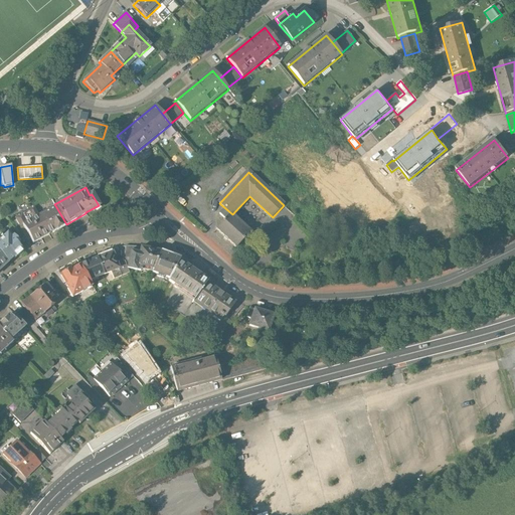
[(39,215),(34,207),(30,209),(34,218),(27,222),(23,213),(16,217),(21,226),(24,225),(27,231),(24,232),(27,237),(30,236),(33,242),(49,233),(49,232),(39,215)]
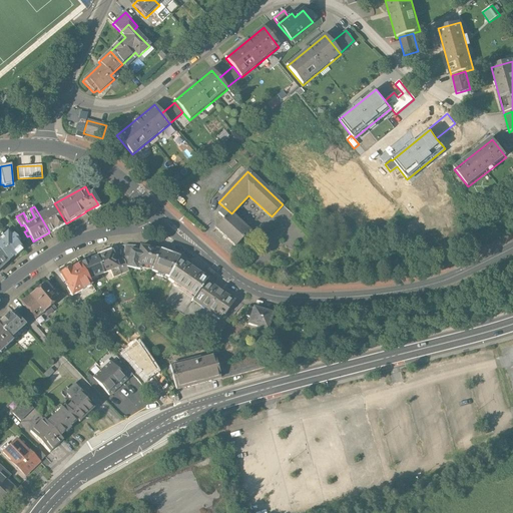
[(56,206),(39,214),(49,231),(53,229),(53,230),(66,223),(56,206)]
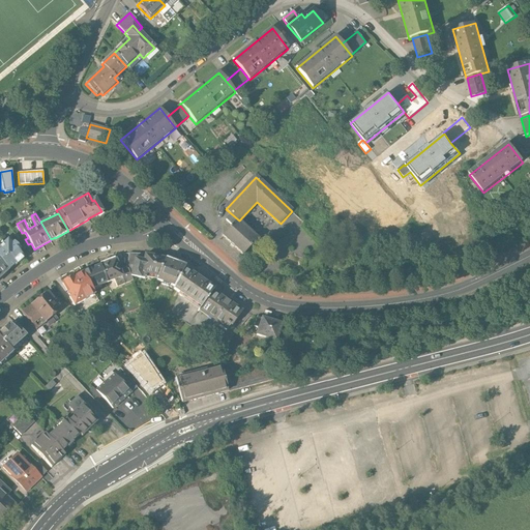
[(239,221),(232,214),(227,221),(233,226),(224,236),(245,256),(260,240),(239,221)]
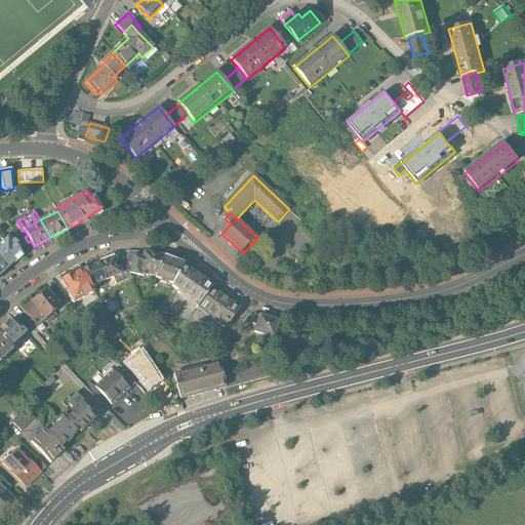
[(14,240),(12,242),(8,238),(0,245),(0,256),(8,267),(14,260),(15,261),(24,255),(17,249),(21,247),(14,240)]
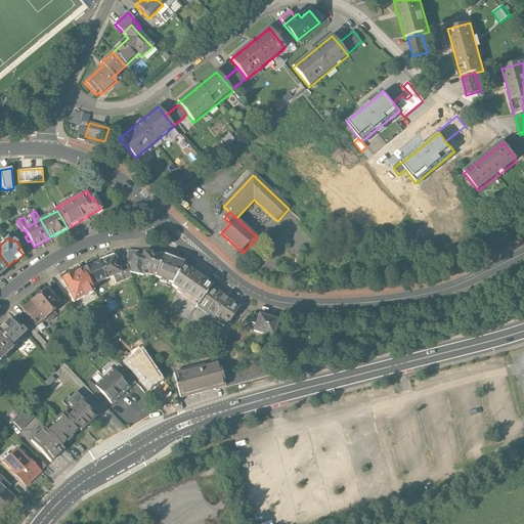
[(127,251),(125,263),(129,273),(142,275),(143,270),(140,270),(140,266),(137,265),(139,257),(140,257),(141,252),(127,251)]
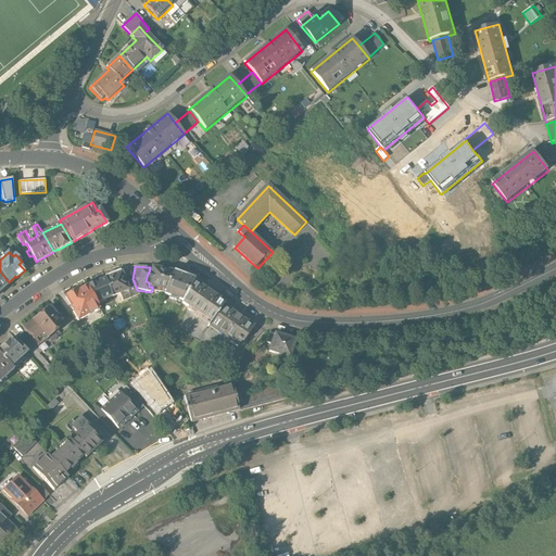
[(152,287),(166,290),(174,273),(152,267),(151,273),(149,273),(148,273),(146,281),(149,282),(149,287),(152,287)]
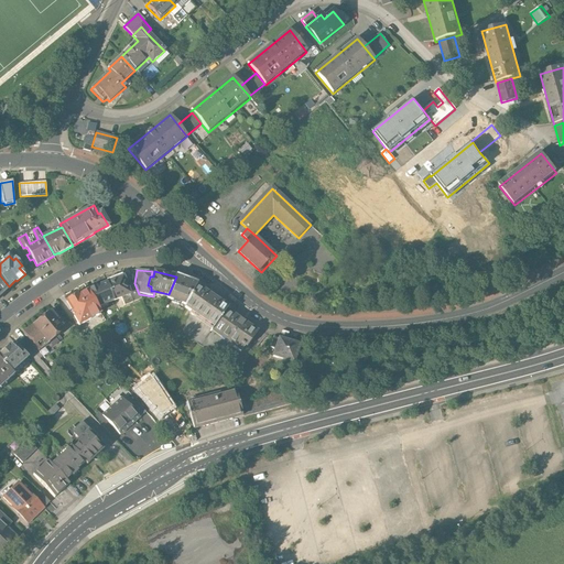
[(0,275),(0,294),(9,286),(0,275)]
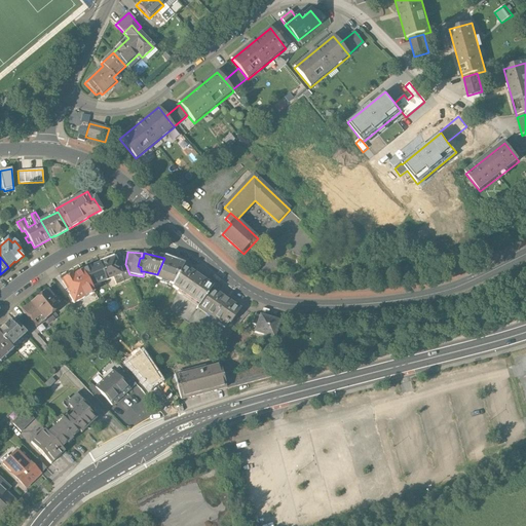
[(130,278),(129,274),(125,264),(121,266),(121,264),(117,265),(114,258),(100,264),(106,280),(112,277),(115,284),(122,280),(123,282),(130,278)]
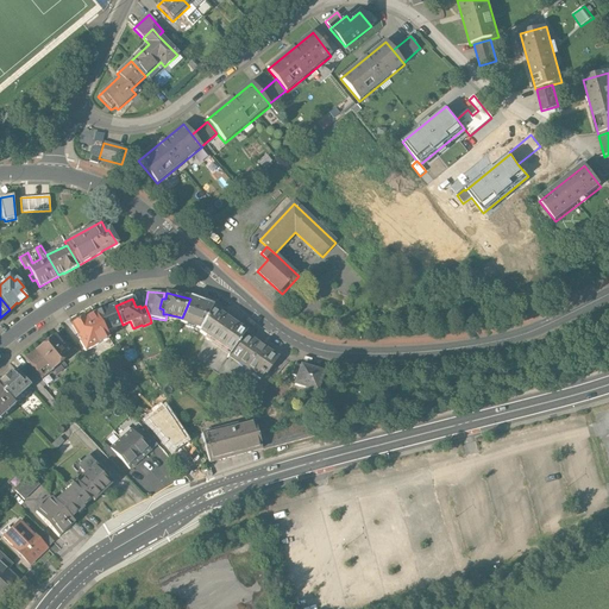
[(206,319),(212,309),(213,307),(190,299),(182,318),(181,321),(187,324),(187,326),(193,328),(194,327),(200,330),(206,319)]
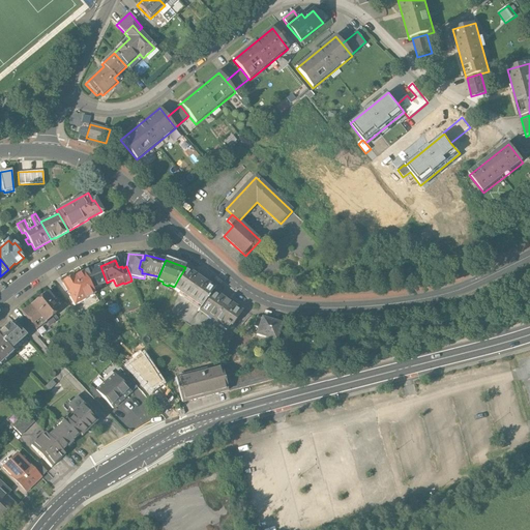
[(91,289),(107,283),(100,266),(83,272),(91,289)]
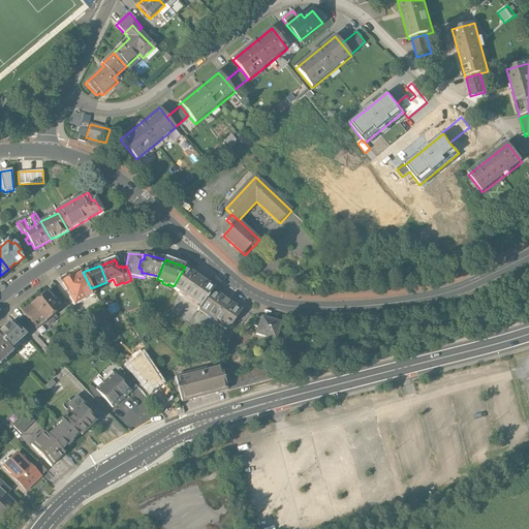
[(174,289),(200,308),(213,290),(213,289),(184,269),(179,277),(180,277),(174,289)]
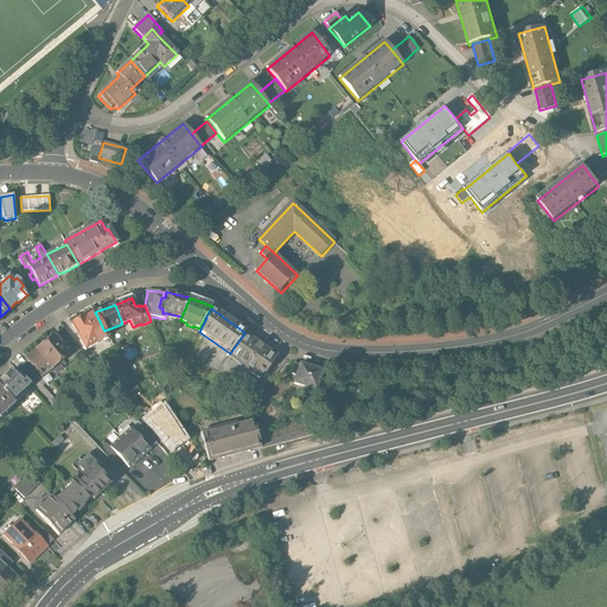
[(83,317),(71,323),(81,339),(80,340),(85,350),(108,337),(104,331),(95,312),(84,318),(83,317)]
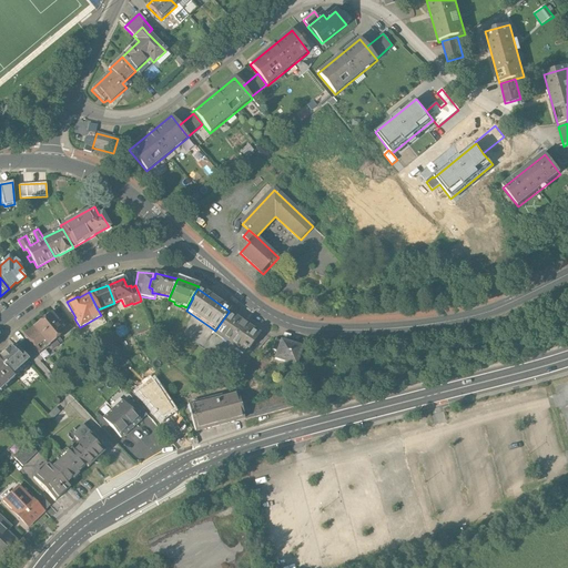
[(247,352),(260,335),(229,312),(215,331),(223,336),(222,338),(230,343),(229,345),(242,356),(246,351),(247,352)]
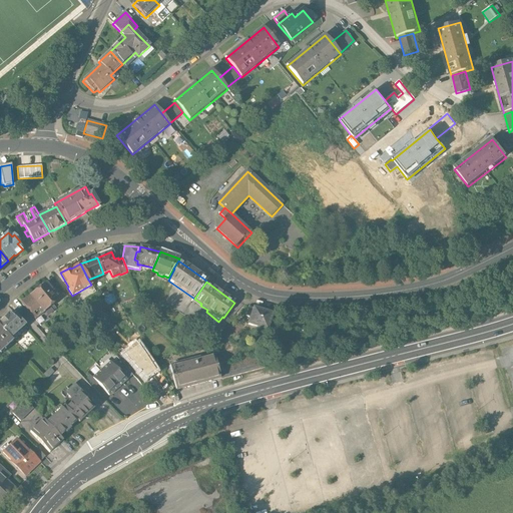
[(48,283),(24,301),(35,317),(60,299),(48,283)]
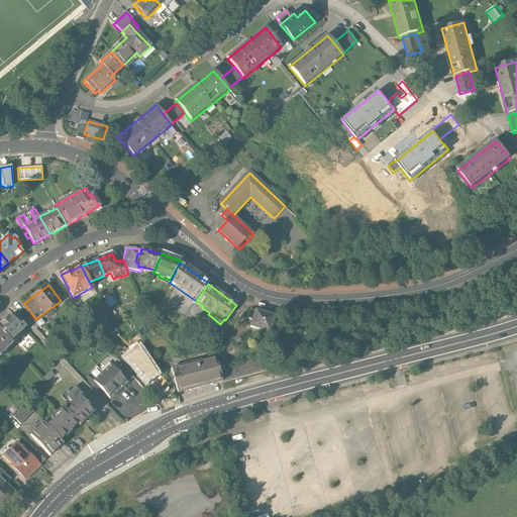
[(269,316),(261,313),(260,314),(255,312),(255,313),(249,311),(246,319),(251,321),(249,328),(268,334),(274,318),(269,317),(269,316)]
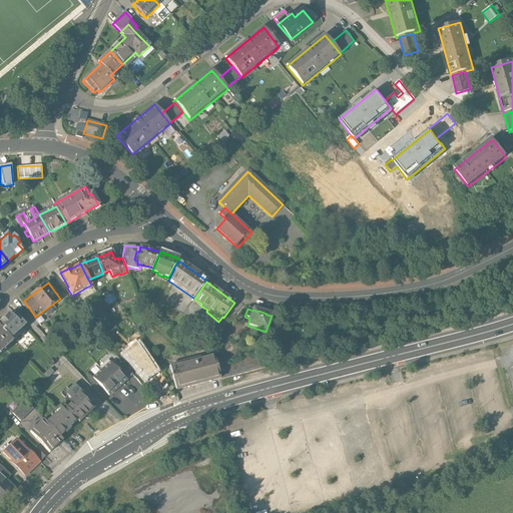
[(15,314),(13,316),(10,313),(0,321),(0,327),(13,341),(28,328),(15,314)]
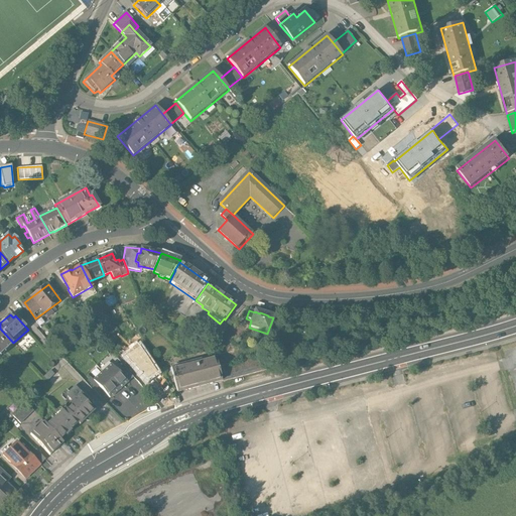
[(0,329),(0,354),(12,343),(0,329)]
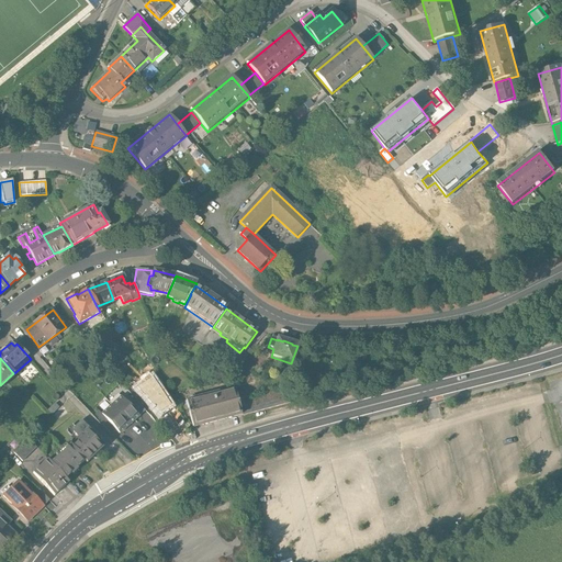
[(153,377),(136,388),(159,415),(171,407),(153,377)]
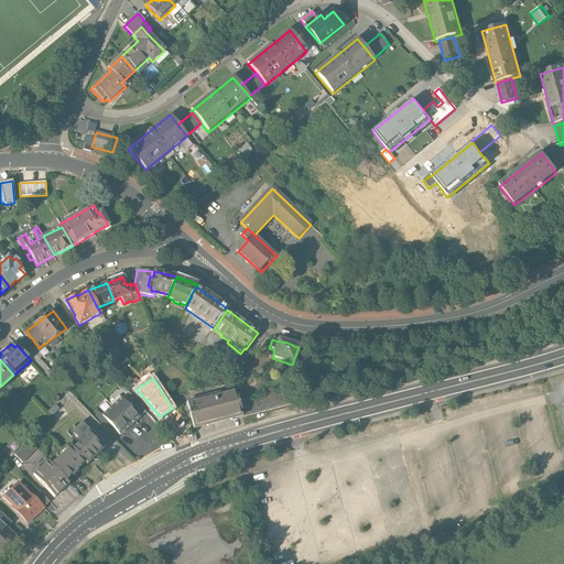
[(238,400),(242,415),(243,416),(299,402),(293,382),(283,386),(283,389),(238,400)]
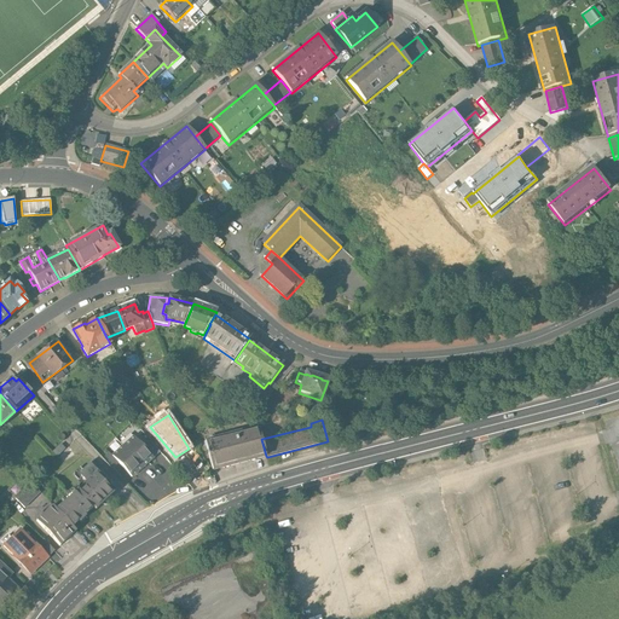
[(242,432),(206,441),(214,470),(266,456),(261,439),(259,429),(243,434),(242,432)]
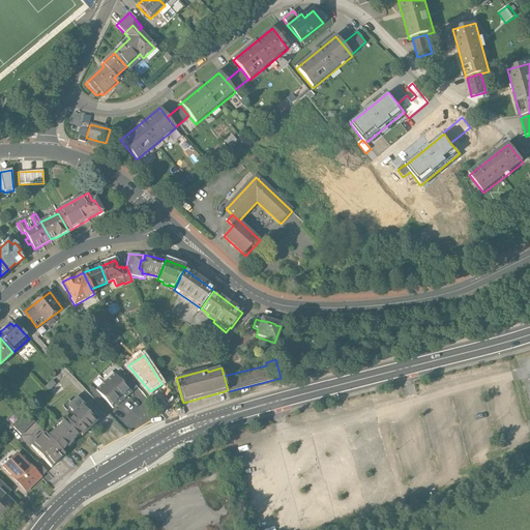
[(124,383),(115,373),(106,381),(122,400),(131,391),(124,383)]
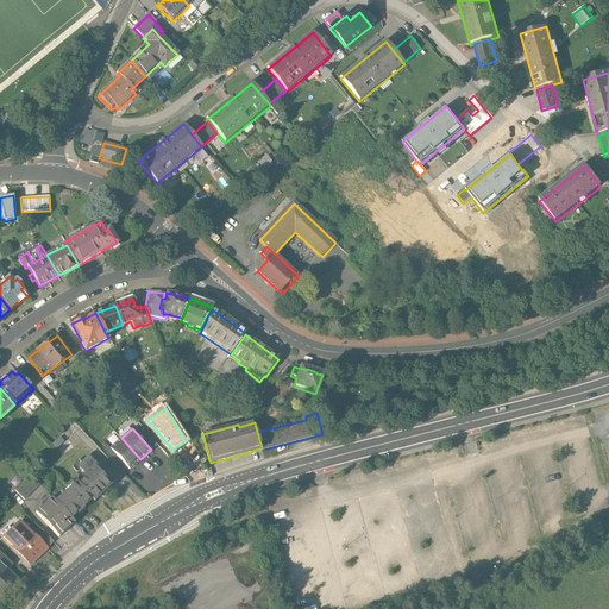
[(158,444),(150,434),(143,440),(151,450),(158,444)]
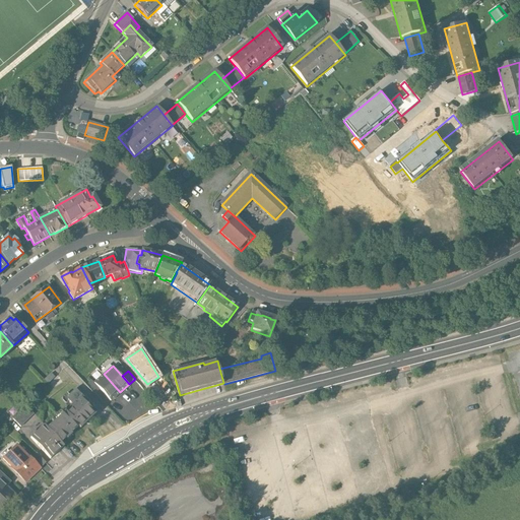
[(120,392),(104,374),(94,382),(100,388),(111,400),(120,392)]
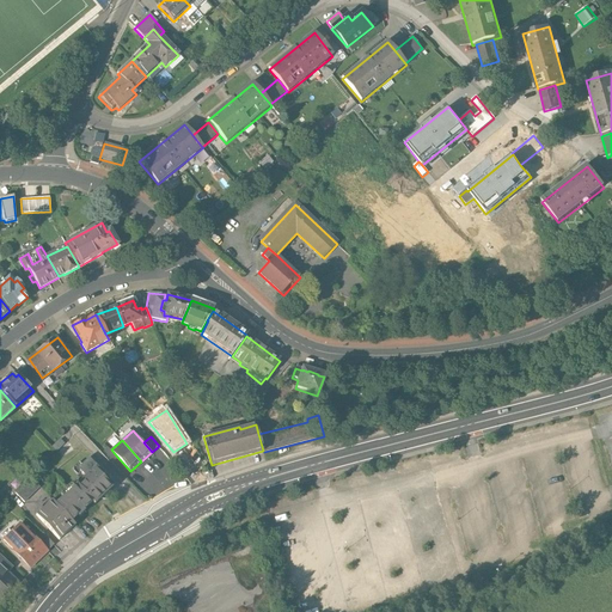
[(111,450),(108,446),(103,451),(112,461),(117,457),(111,450)]
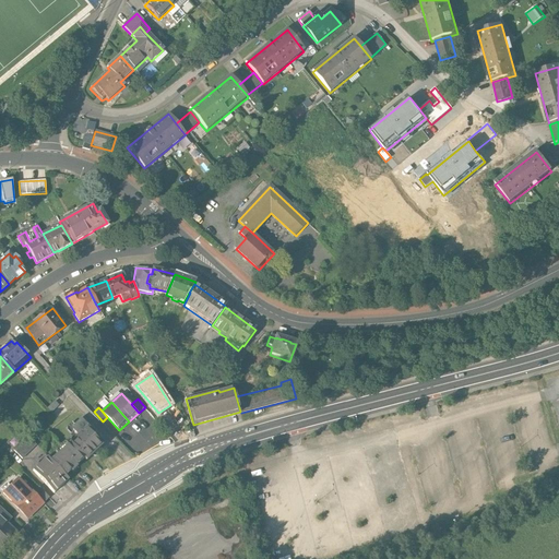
[(96,432),(82,417),(73,425),(73,429),(78,435),(70,442),(84,458),(86,460),(105,442),(102,439),(96,438),(93,435),(96,432)]
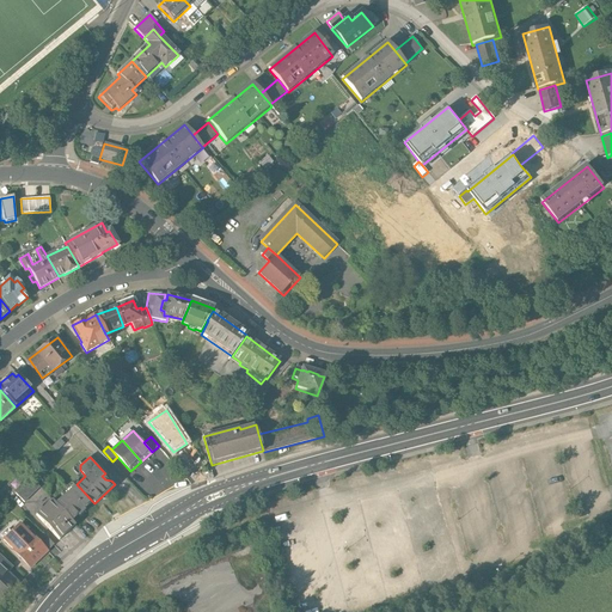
[(31,477),(17,491),(25,500),(40,485),(31,477)]
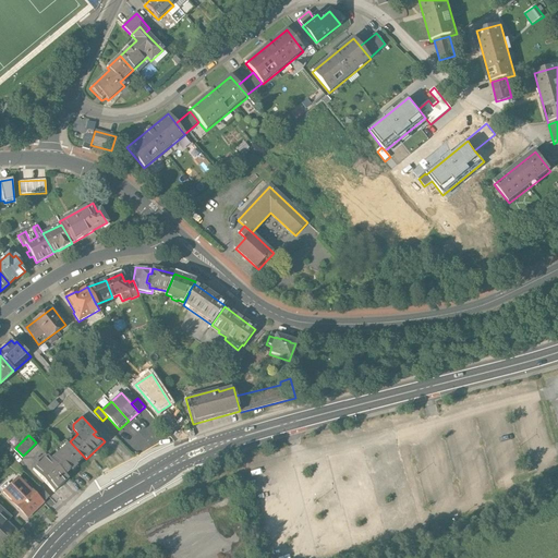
[(64,451),(60,455),(58,452),(50,459),(65,475),(71,470),(72,471),(77,465),(76,464),(84,457),(70,441),(62,448),(63,449),(64,451)]
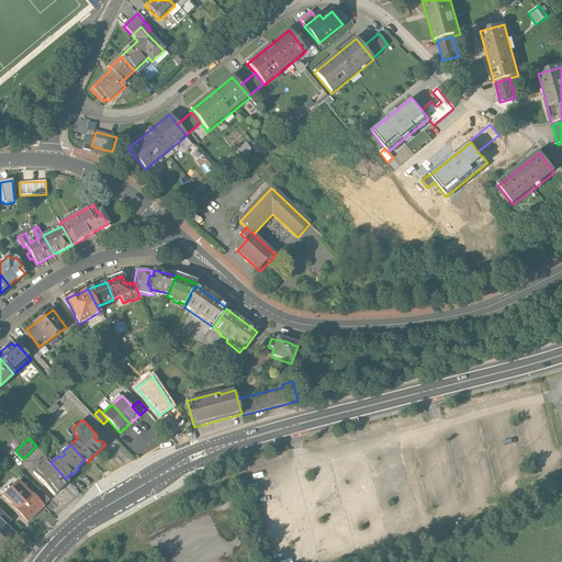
[(51,462),(47,459),(34,471),(55,494),(69,482),(66,479),(51,462)]
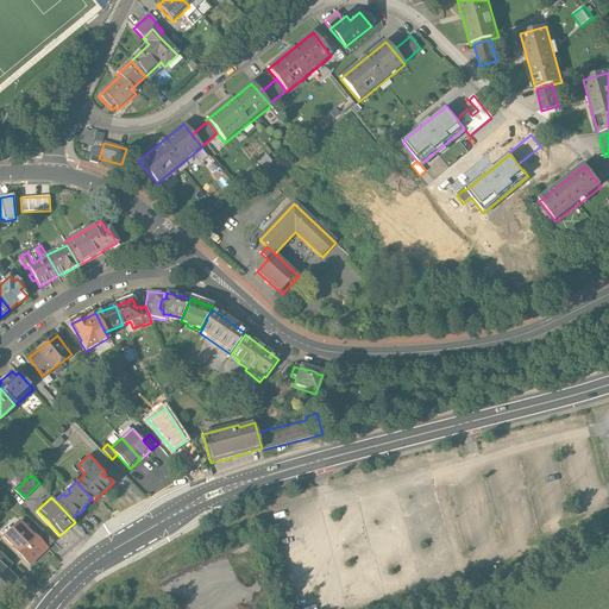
[(31,529),(20,520),(5,535),(14,545),(14,546),(31,563),(48,546),(37,535),(31,529)]
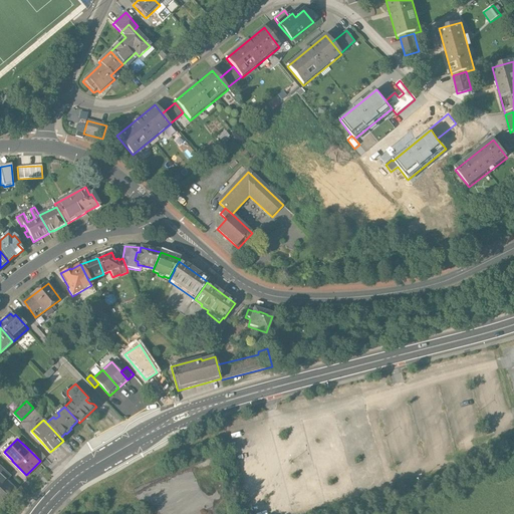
[(45,457),(36,447),(31,452),(40,461),(45,457)]
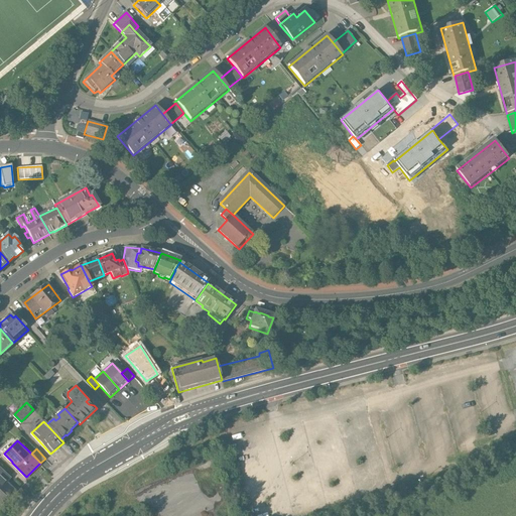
[(0,475),(0,502),(13,488),(0,475)]
